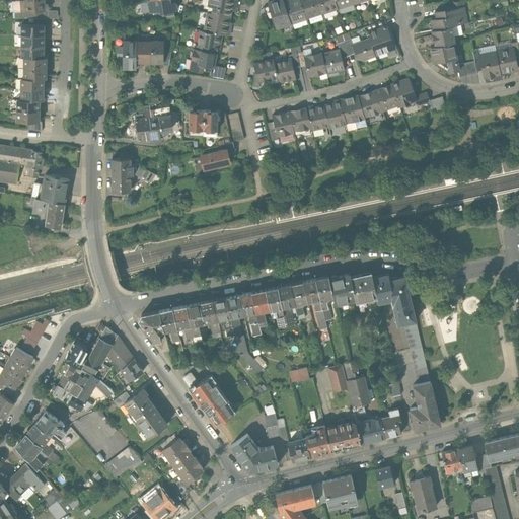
[(45,10),(44,0),(30,0),(24,1),(20,1),(21,12),(45,10)]
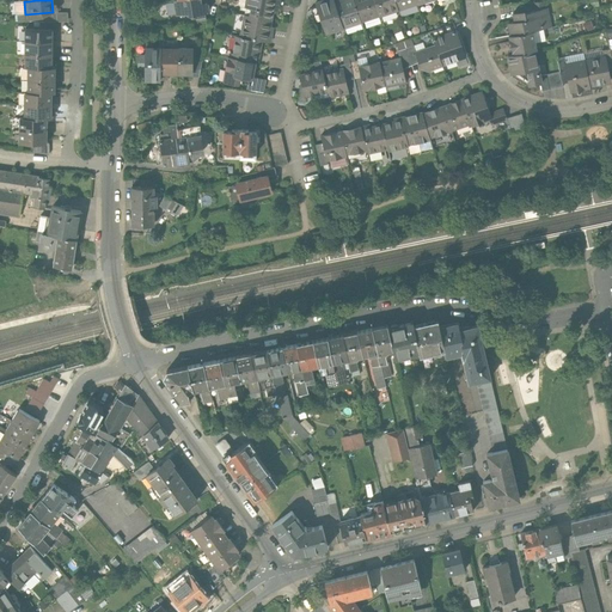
[(190,17),(204,14),(208,11),(207,6),(203,4),(202,4),(201,0),(181,0),(178,0),(175,1),(177,17),(187,16),(190,17)]
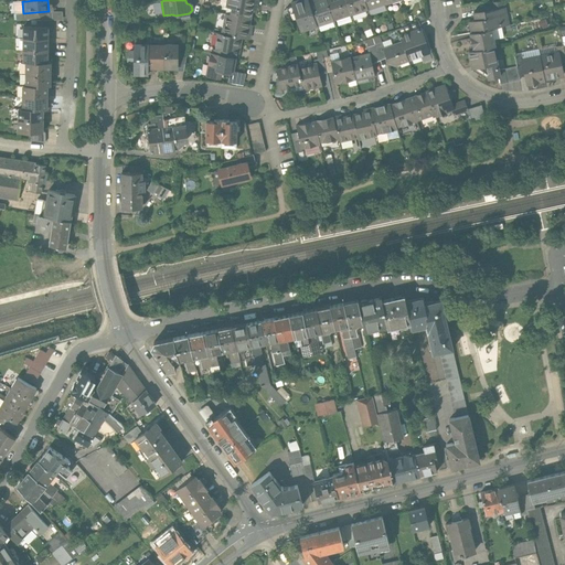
[(226,14),(226,16),(249,19),(252,7),(256,8),(257,0),(227,0),(227,8),(226,14)]
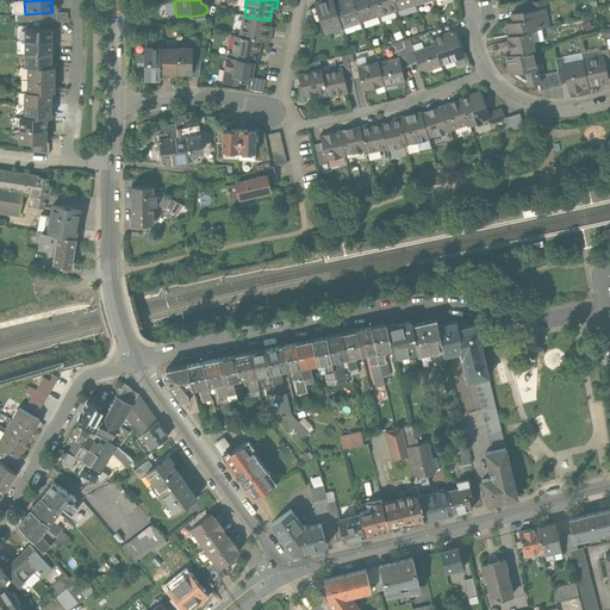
[(328,32),(342,27),(332,0),(324,0),(315,4),(316,7),(319,22),(322,25),(325,24),(328,32)]
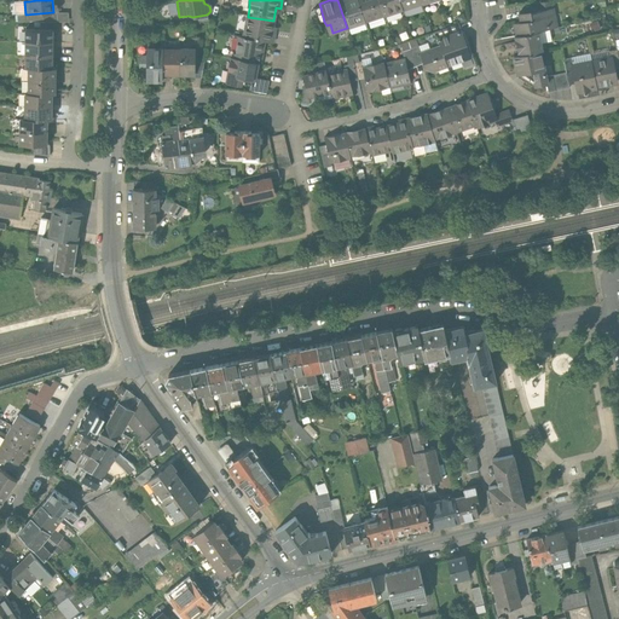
[(337,0),(347,28),(365,22),(358,0),(337,0)]
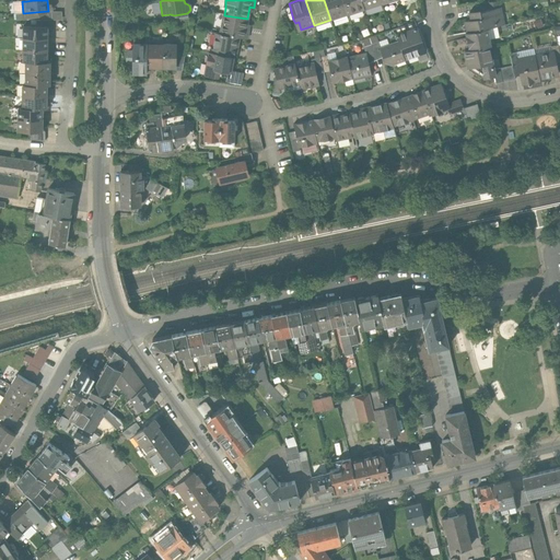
[(324,0),(330,20),(348,13),(342,0),(324,0)]
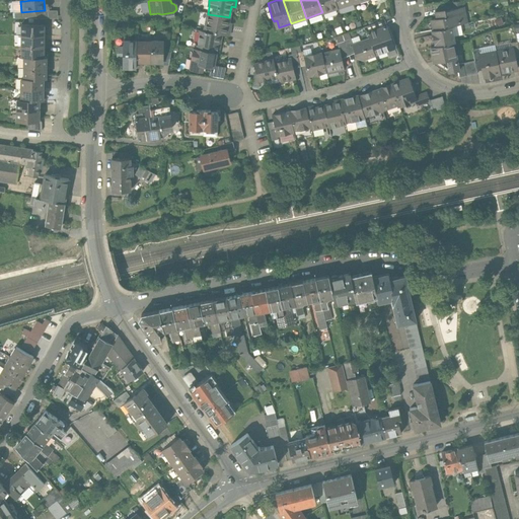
[(317,0),(322,12),(338,7),(335,0),(317,0)]
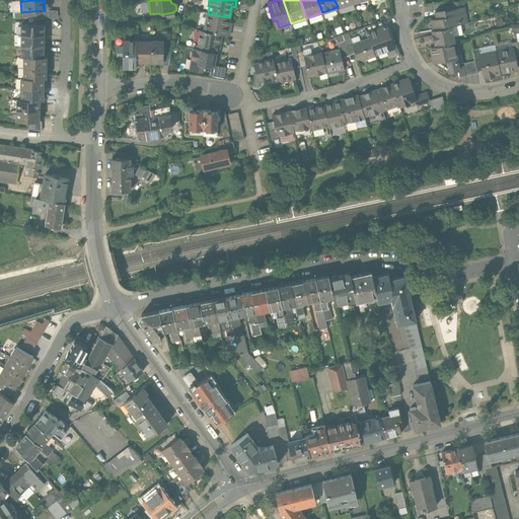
[(272,18),(269,6),(263,8),(267,19),(272,18)]
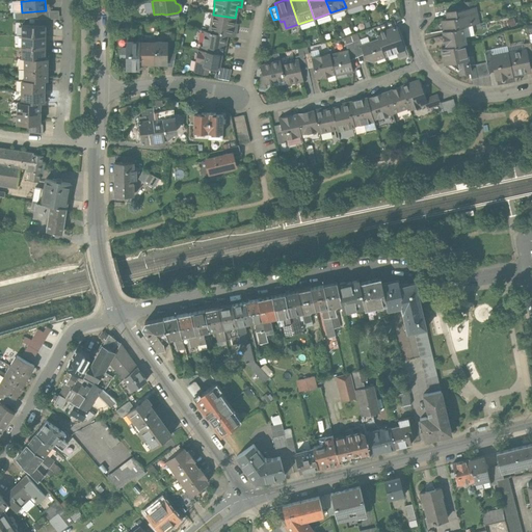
[(444,27),(444,31),(463,27),(472,25),(477,25),(475,17),(477,16),(475,8),(473,8),(467,9),(459,11),(456,11),(455,10),(446,11),(448,19),(442,20),(444,27)]
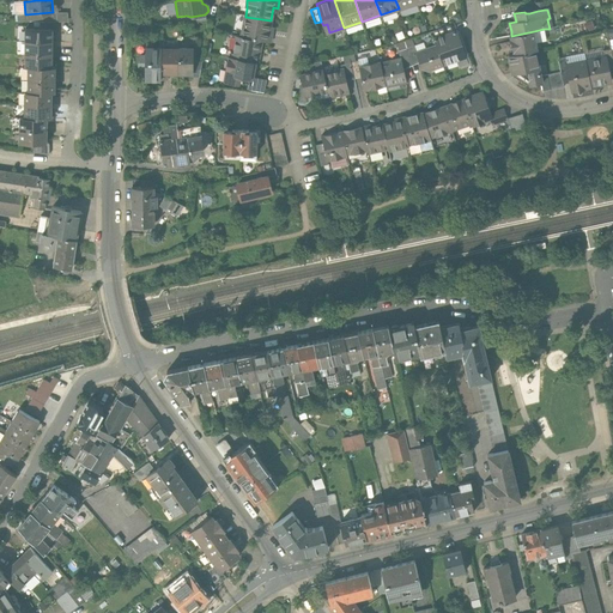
[(53,14),(53,12),(25,14),(17,16),(18,22),(34,22),(48,22),(66,23),(65,14),(53,14)]
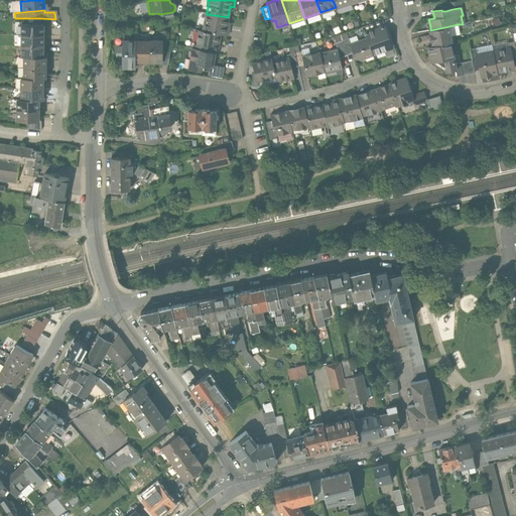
[(206,22),(204,32),(220,35),(228,36),(229,29),(226,28),(228,17),(207,14),(206,22)]
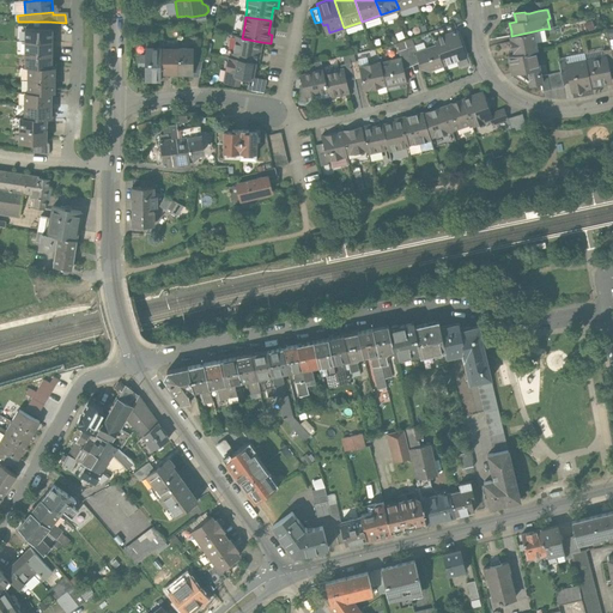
[(595,29),(593,22),(584,25),(586,30),(589,29),(590,31),(595,29)]
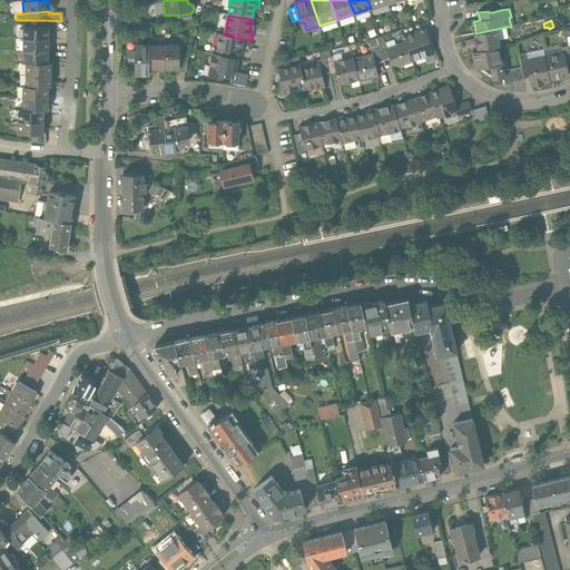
[(422,22),(403,30),(405,36),(424,29),(422,22)]
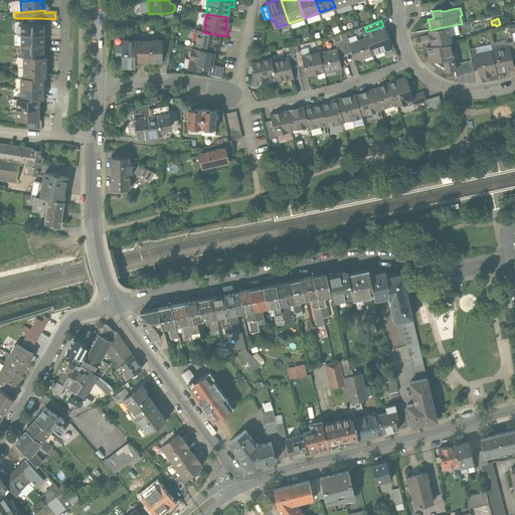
[(449,26),(451,36),(459,34),(457,24),(449,26)]
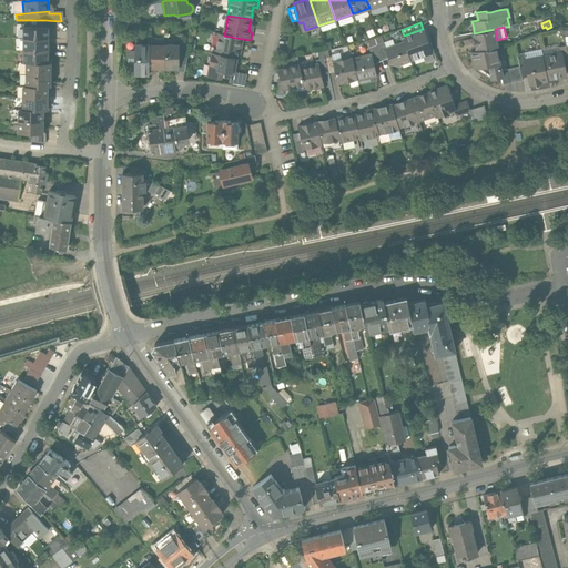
[(24,28),(23,39),(48,39),(48,28),(44,28),(31,28),(24,28)]
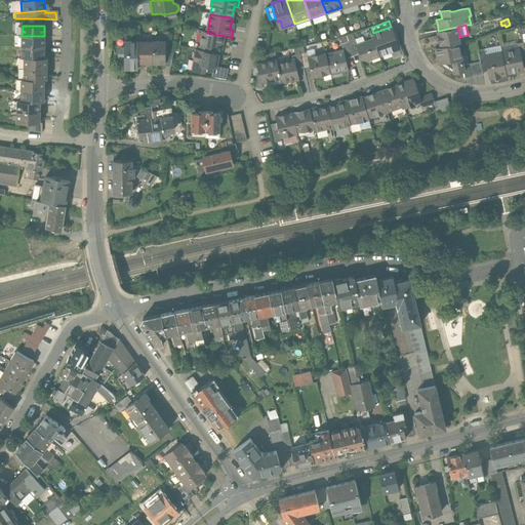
[(371,34),(373,40),(379,56),(398,50),(395,41),(396,39),(394,35),(393,36),(390,29),(392,28),(391,27),(373,33),(371,34)]
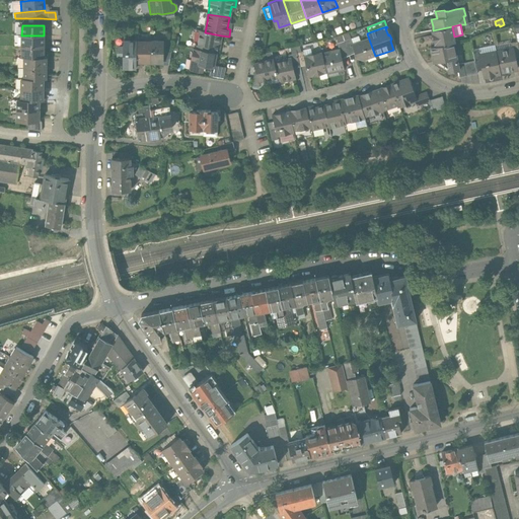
[(432,30),(435,47),(453,43),(455,43),(454,36),(452,26),(433,30),(432,30)]
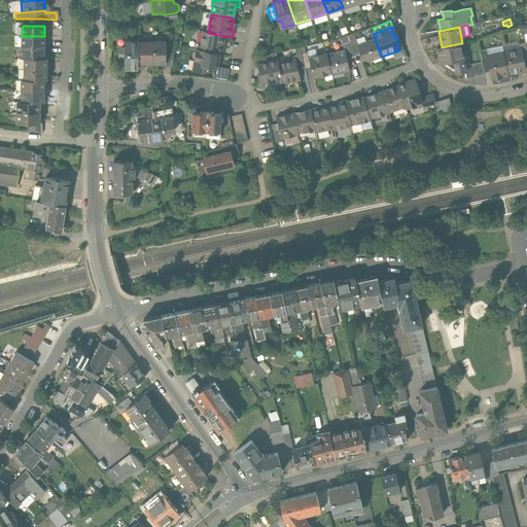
[(203,32),(200,51),(219,55),(221,55),(224,36),(208,33),(203,32)]
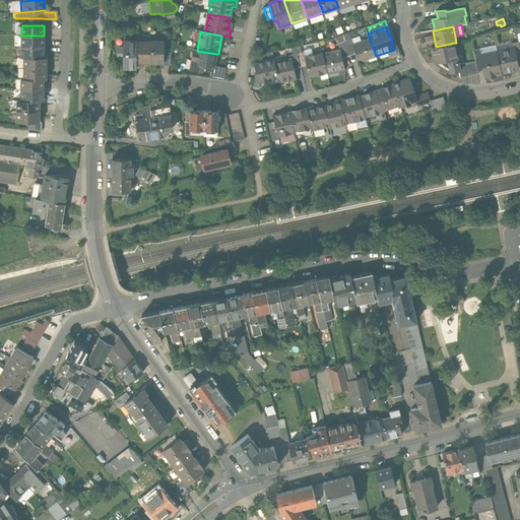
[(337,38),(340,51),(341,56),(354,51),(352,46),(353,45),(349,34),(337,38)]
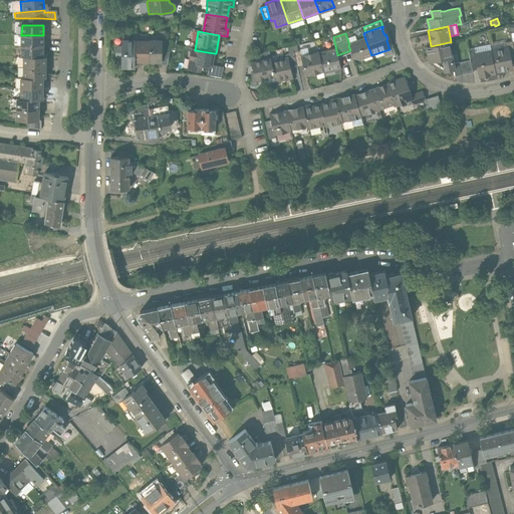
[(21,35),(21,46),(43,46),(43,35),(21,35)]
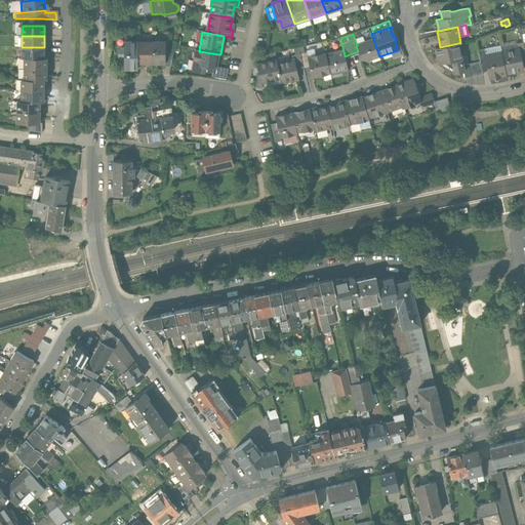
[(367,62),(379,56),(373,40),(357,45),(356,46),(358,51),(360,58),(367,62)]
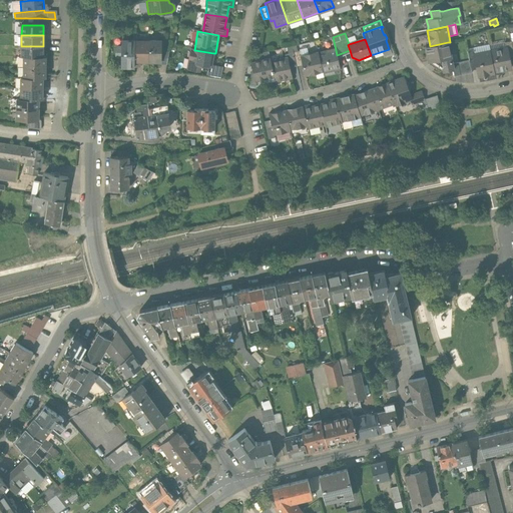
[(134,67),(134,62),(134,41),(122,41),(122,47),(122,58),(122,67),(134,67)]
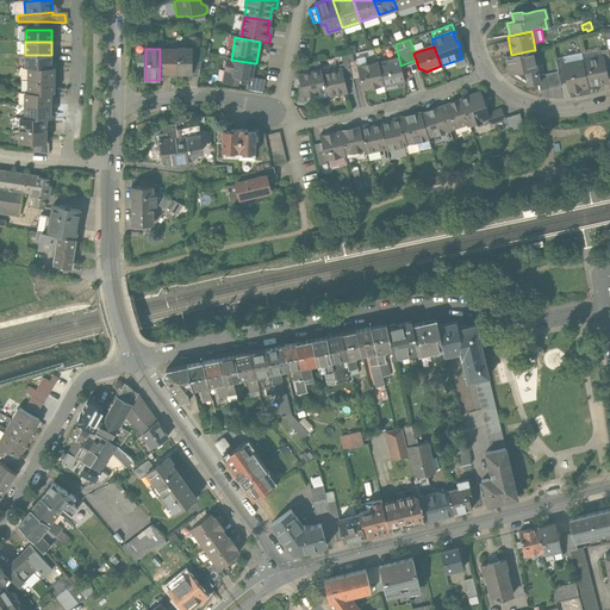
[(167,74),(176,74),(176,49),(160,49),(160,74),(167,74)]
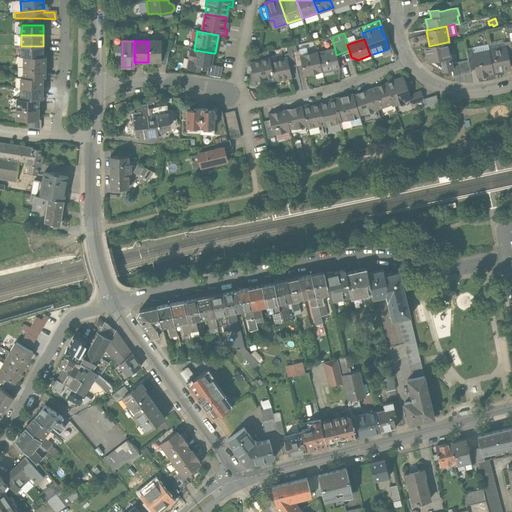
[(161,41),(148,41),(148,62),(160,63),(161,52),(161,41)]
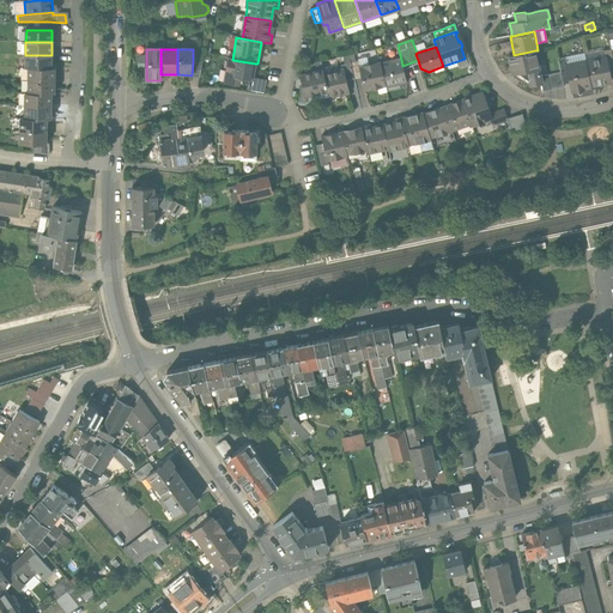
[(530,86),(541,84),(542,84),(540,77),(539,68),(535,50),(514,55),(508,56),(513,74),(530,86)]
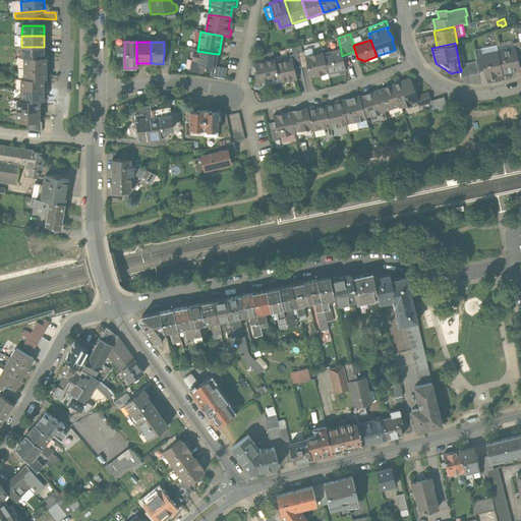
[(520,59),(520,51),(519,43),(512,44),(514,50),(517,60),(520,59)]
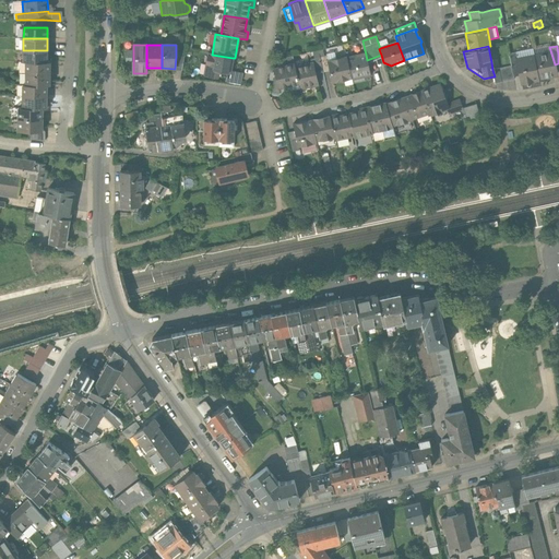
[(551,54),(549,47),(533,50),(534,57),(551,54)]
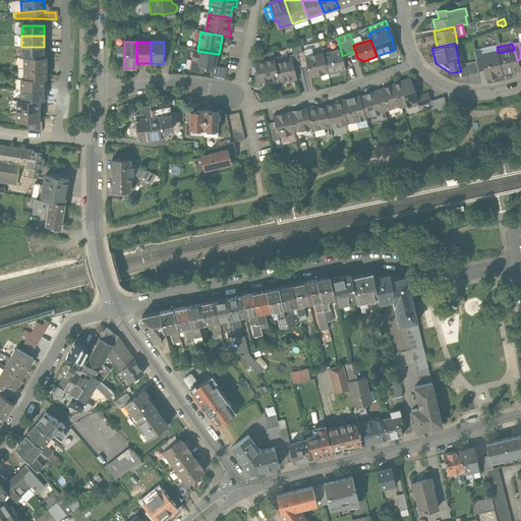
[(498,53),(497,47),(497,46),(481,49),(481,52),(482,56),(498,53)]
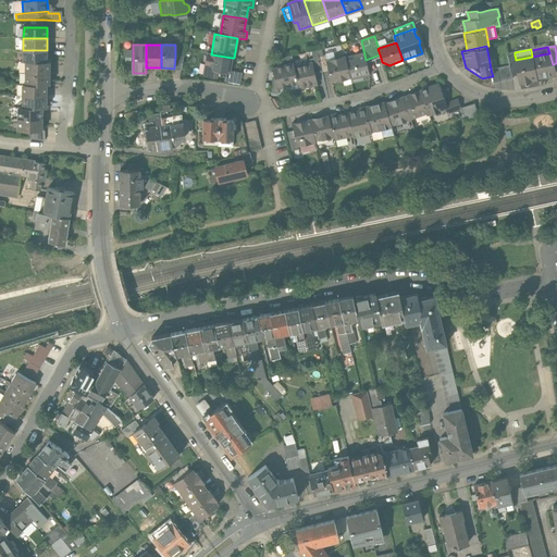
[(23,61),(26,61),(47,62),(47,50),(23,50),(23,61)]
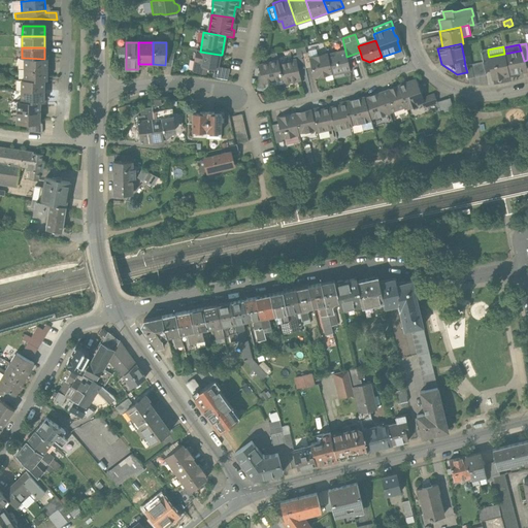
[(308,51),(308,53),(309,58),(318,56),(317,48),(308,51)]
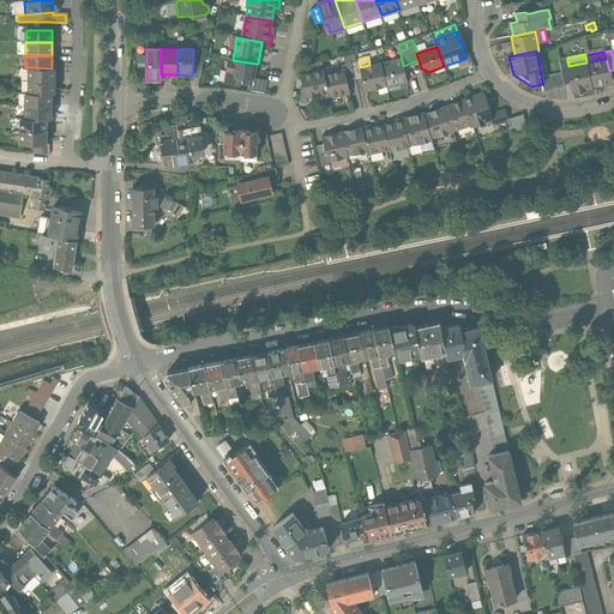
[(228,71),(227,76),(241,78),(253,80),(253,78),(256,64),(233,60),(229,59),(229,62),(228,62),(227,71),(228,71)]
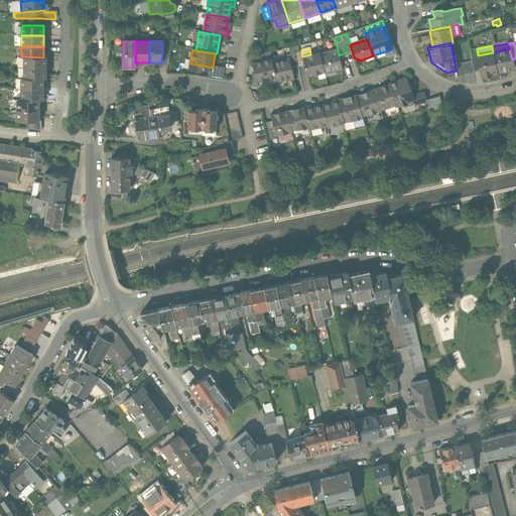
[(509,49),(493,52),(498,74),(514,71),(512,59),(509,49)]
